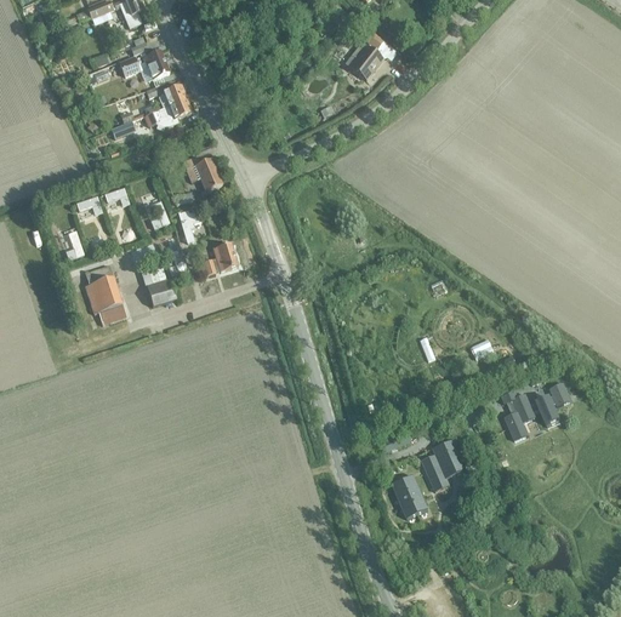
[(87,10),(91,17),(113,9),(110,0),(87,10)]
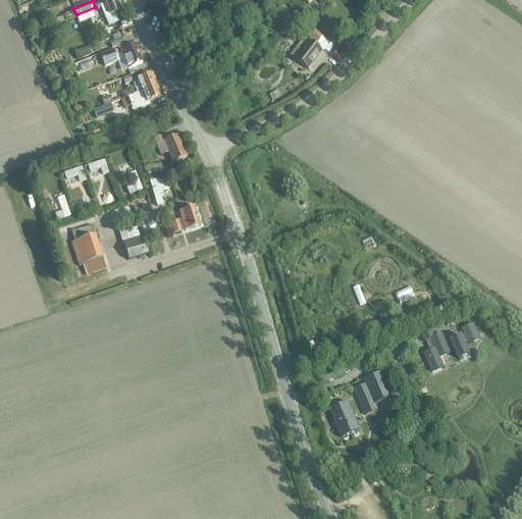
[(113,13),(121,9),(116,0),(103,0),(103,1),(96,4),(97,7),(101,5),(105,16),(108,17),(114,15),(113,13)]
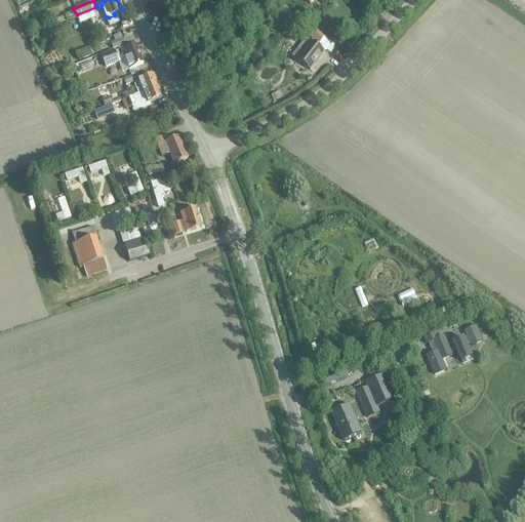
[(64,11),(67,17),(75,14),(73,8),(64,11)]
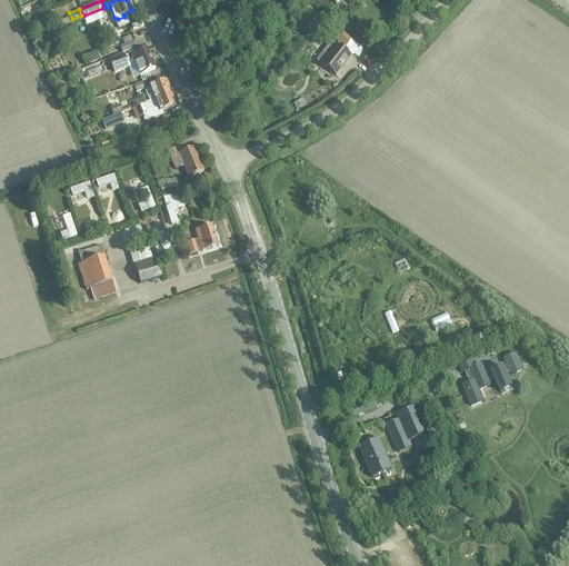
[(353,51),(358,55),(363,48),(352,39),(339,29),(332,37),(337,40),(320,60),(336,73),(351,53),(350,53),(353,51)]
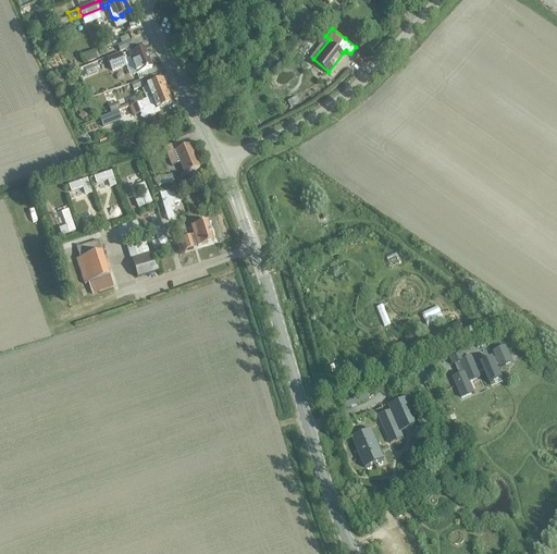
[(130,52),(137,72),(151,65),(144,47),(130,52)]
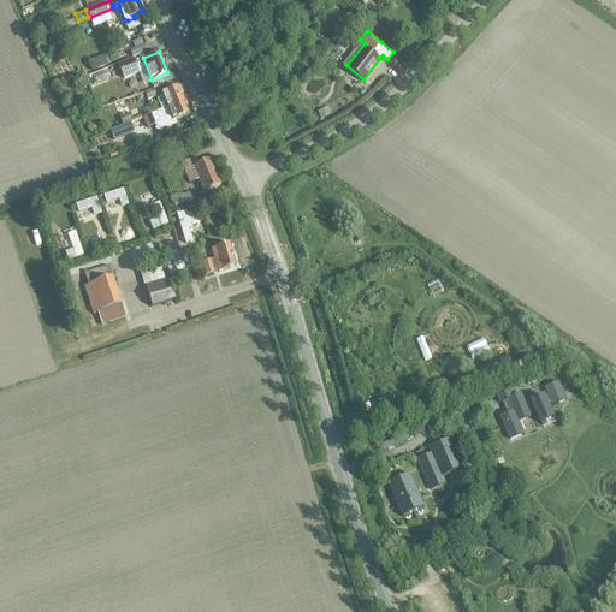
[(118,61),(123,76),(138,70),(132,55),(118,61)]
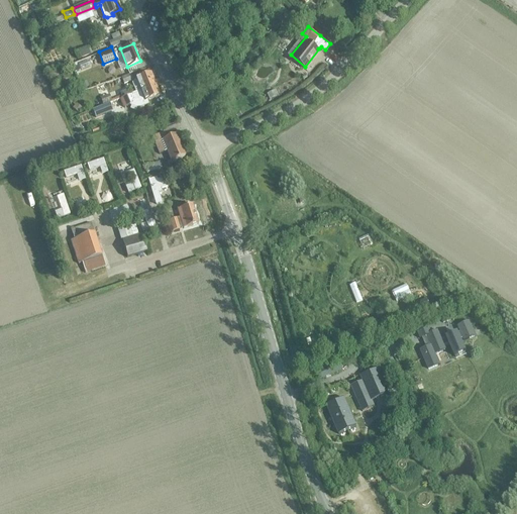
[(135,89),(156,82),(150,71),(135,78),(133,78),(131,81),(135,89)]
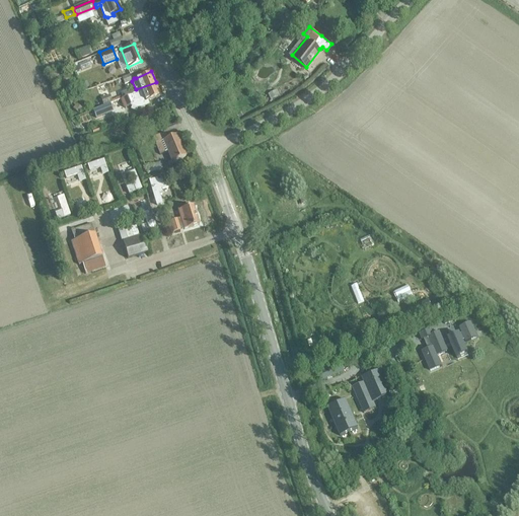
[(131,72),(122,75),(124,81),(133,78),(131,72)]
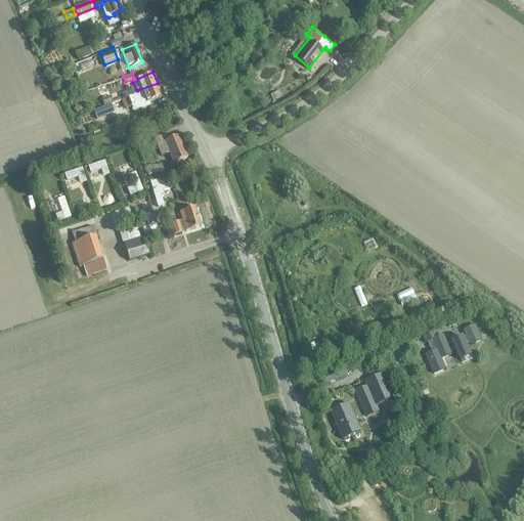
[(123,96),(121,97),(125,107),(132,104),(139,107),(150,102),(149,98),(162,94),(158,83),(137,91),(132,93),(123,96)]
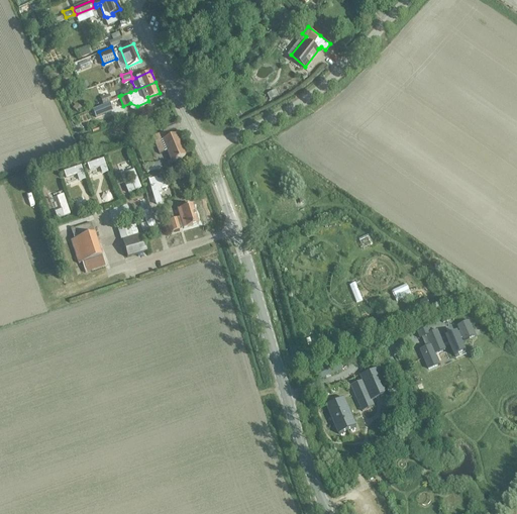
[(119,90),(121,95),(130,92),(128,86),(119,90)]
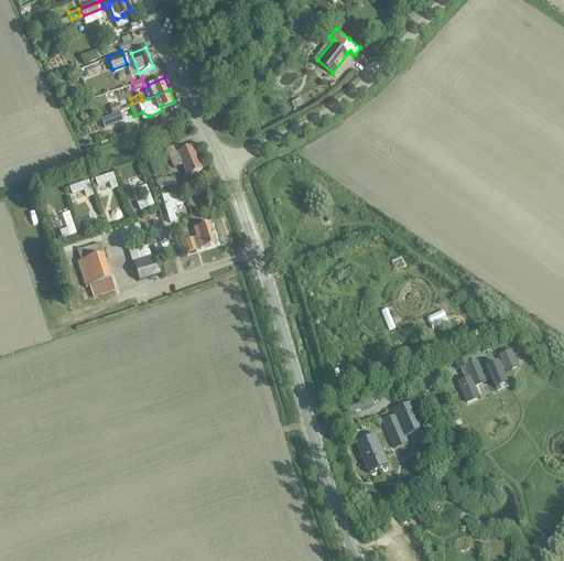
[(119,100),(109,105),(111,111),(121,107),(119,100)]
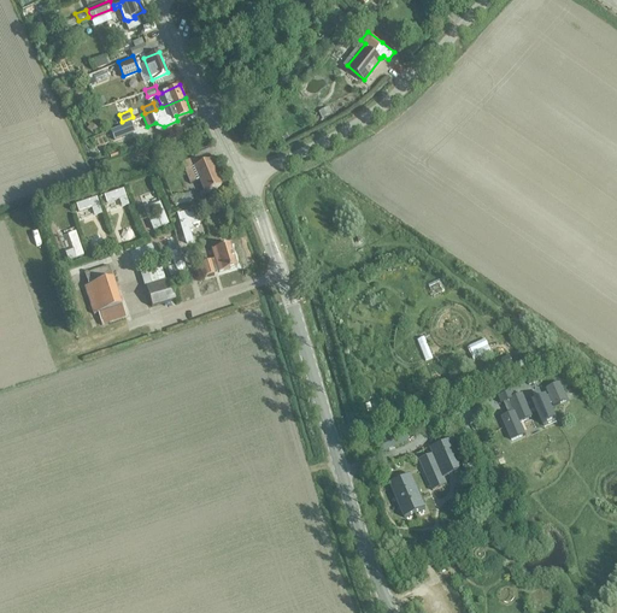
[(127,122),(110,128),(113,137),(130,130),(127,122)]
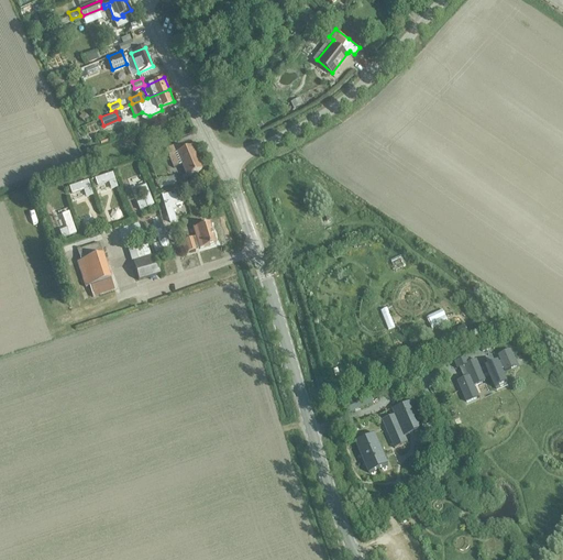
[(191,144),(181,147),(178,140),(165,145),(173,164),(180,161),(185,173),(187,172),(190,173),(191,171),(201,167),(191,144)]
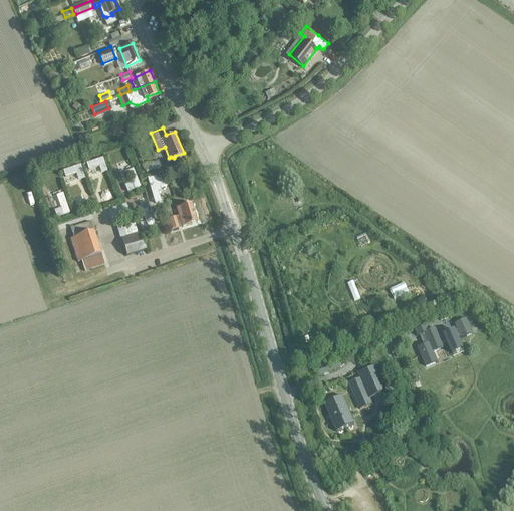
[(123,174),(131,172),(122,153),(116,156),(123,174)]
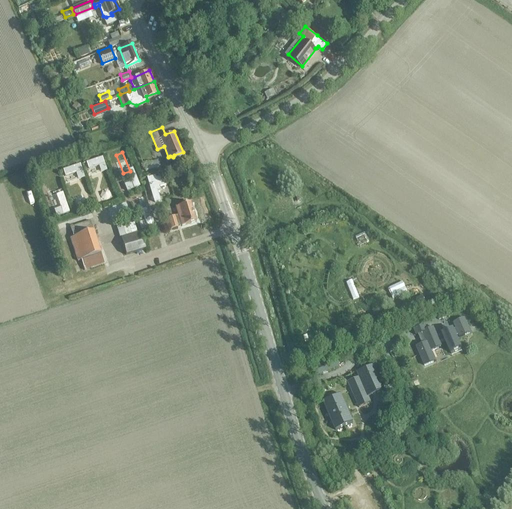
[(143,162),(145,168),(160,163),(158,157),(143,162)]
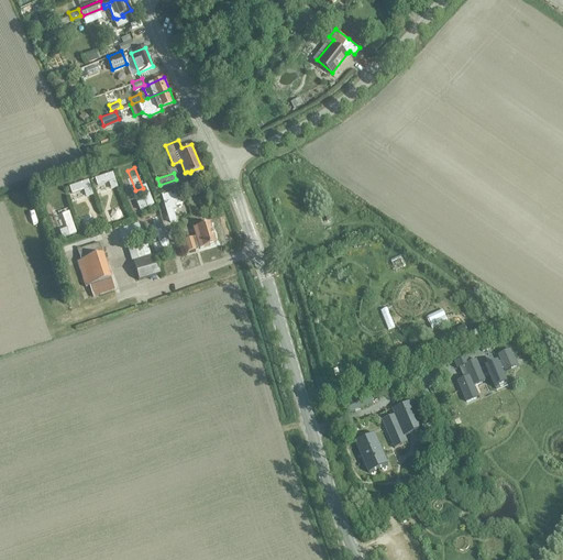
[(110,180),(102,184),(108,200),(117,198),(110,180)]
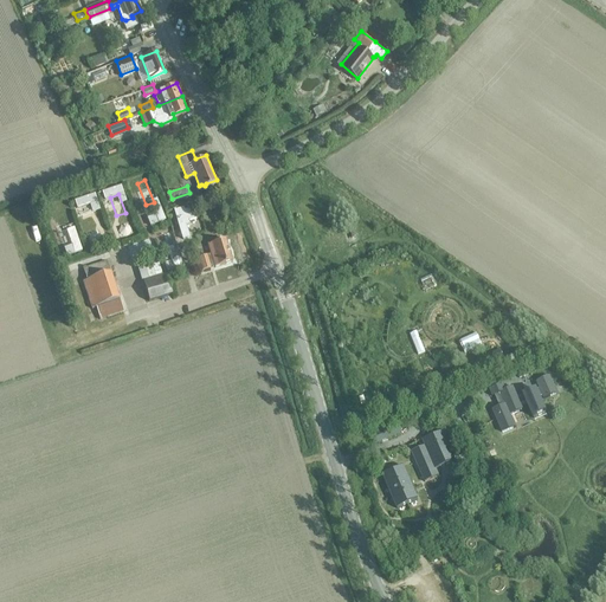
[(90,225),(97,222),(88,199),(81,201),(90,225)]
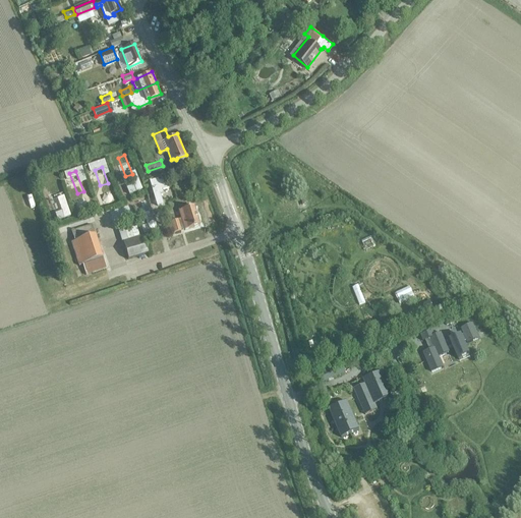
[(166,176),(158,179),(157,176),(150,179),(157,204),(163,202),(160,191),(163,190),(162,187),(168,185),(166,176)]
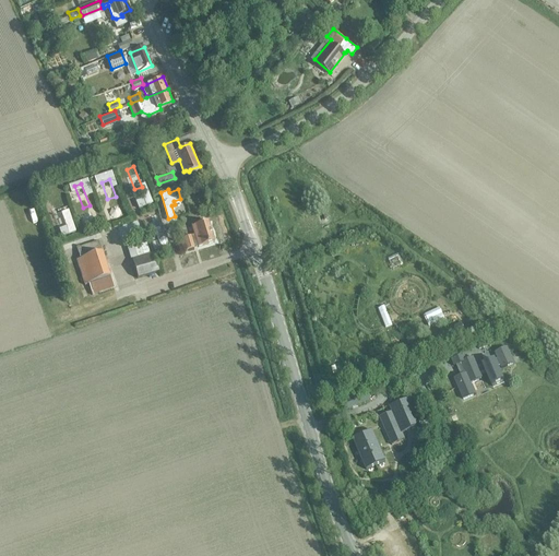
[(180,252),(214,243),(209,222),(192,226),(195,236),(183,239),(182,232),(175,234),(180,252)]
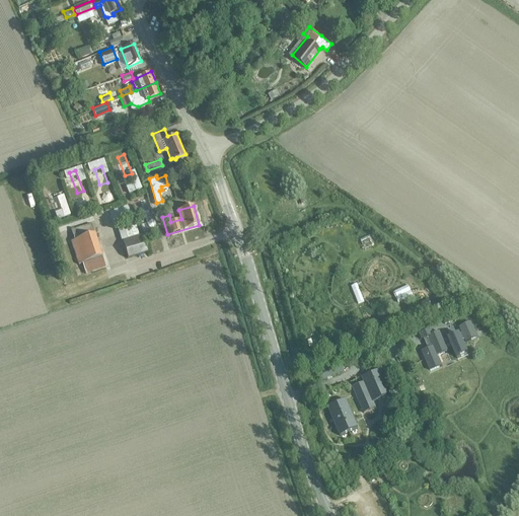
[(85,272),(105,266),(92,222),(72,228),(75,239),(71,240),(78,265),(82,263),(85,272)]
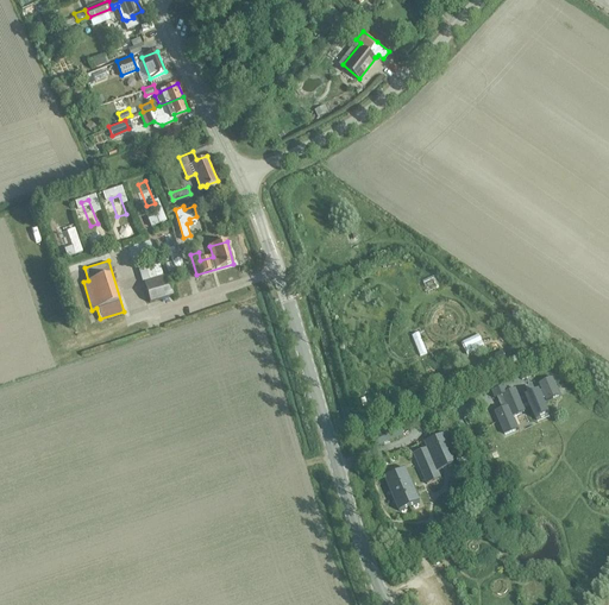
[(139,269),(149,303),(173,296),(162,263),(139,269)]
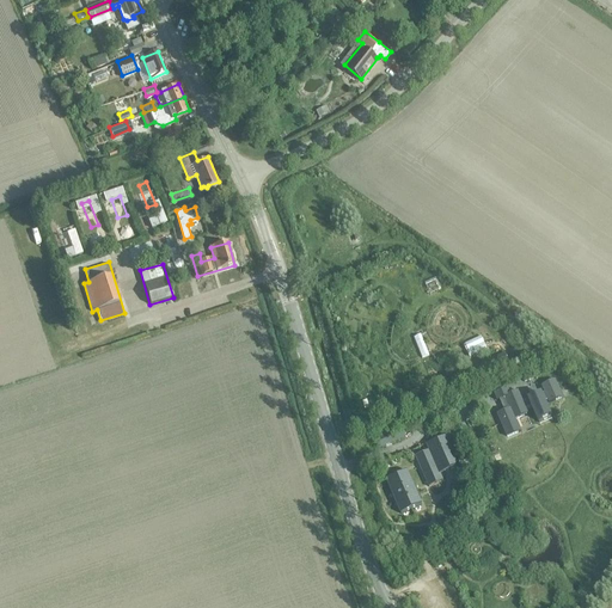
[(507,386),(494,391),(497,398),(500,397),(505,409),(497,411),(507,435),(520,429),(515,417),(527,411),(525,406),(531,404),(538,419),(551,413),(544,398),(548,397),(549,400),(562,394),(554,378),(542,382),(545,391),(542,392),(540,391),(522,399),(518,388),(509,392),(507,386)]
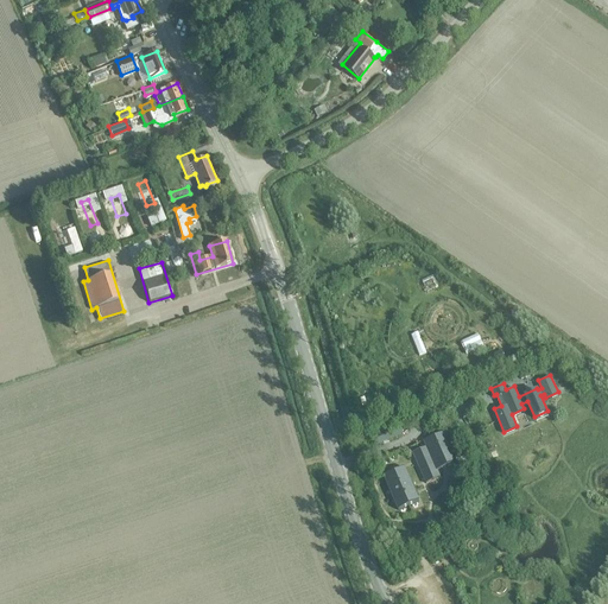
[(387,428),(391,438),(410,430),(406,420),(387,428)]
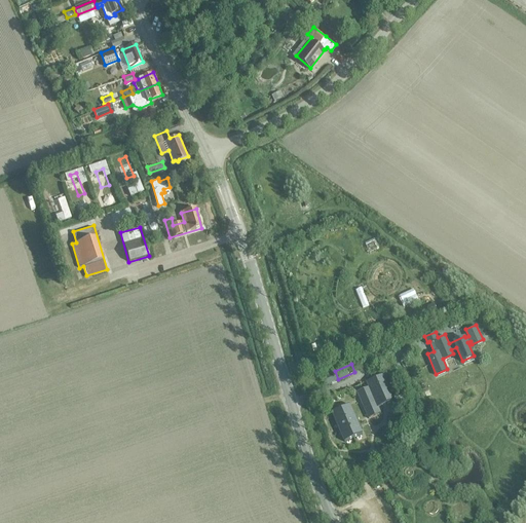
[(397,396),(384,370),(365,378),(367,384),(358,388),(369,414),(381,409),(378,403),(397,396)]
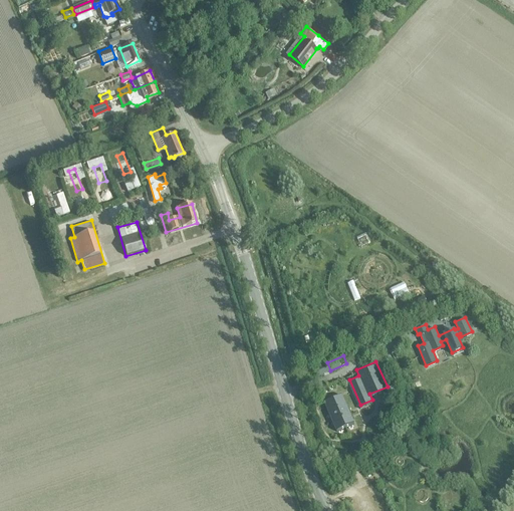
[(341,394),(323,401),(336,430),(353,422),(341,394)]
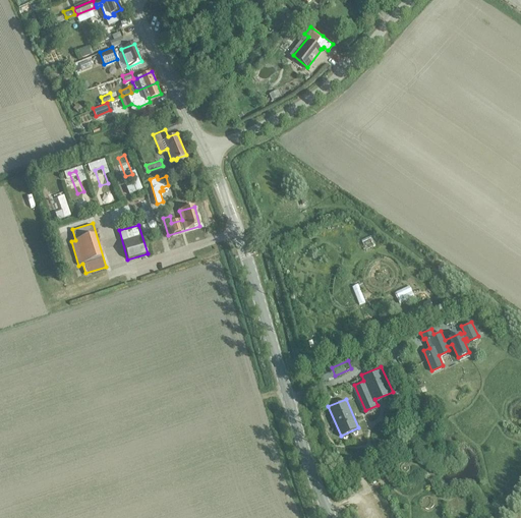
[(357,486),(373,479),(371,474),(354,481),(357,486)]
